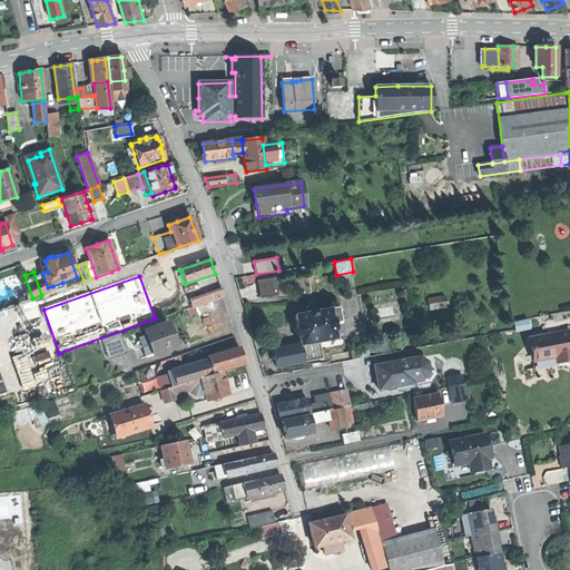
[(274,277),(256,281),(261,298),(278,295),(274,277)]
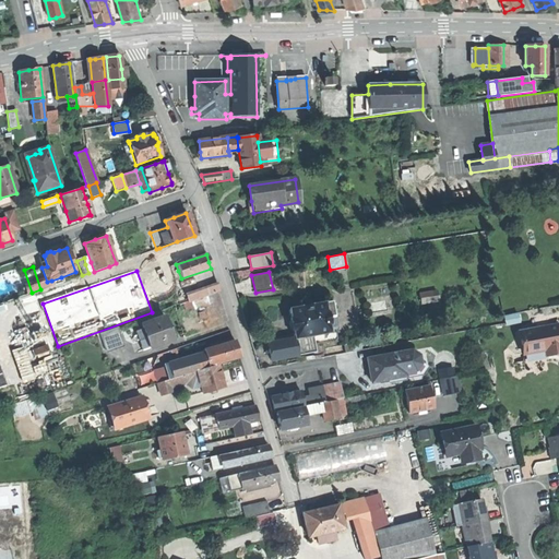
[(216,284),(210,286),(212,293),(218,290),(216,284)]
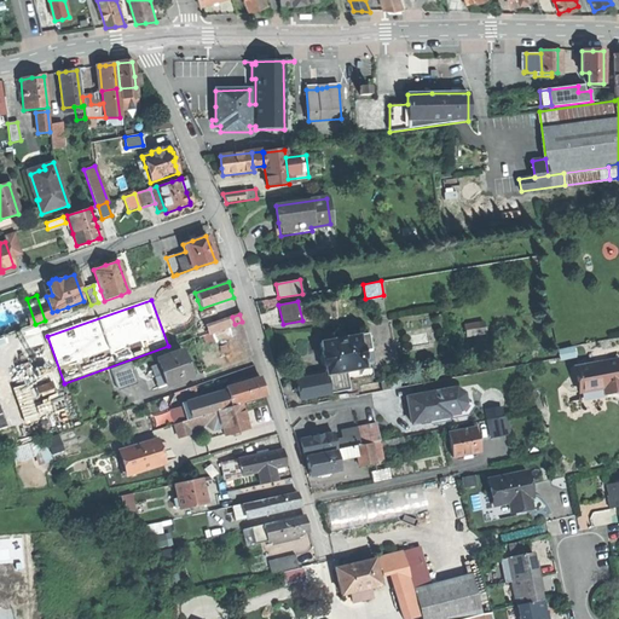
[(232,317),(206,327),(209,334),(235,324),(232,317)]
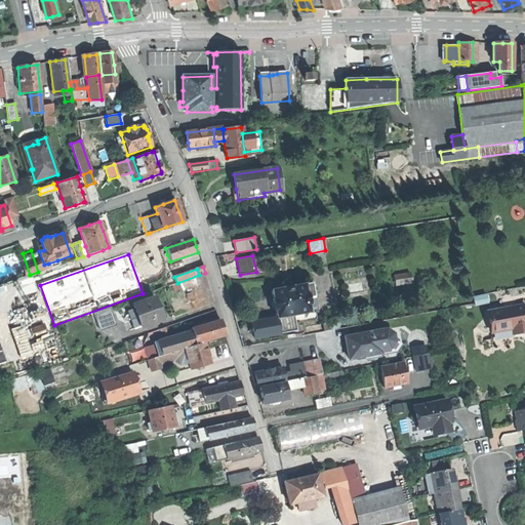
[(174,277),(165,280),(167,285),(168,286),(177,283),(174,277)]
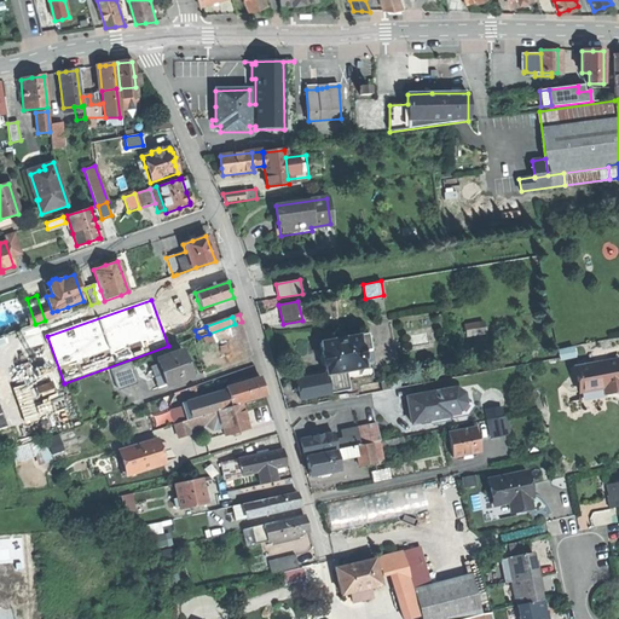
[(230,328),(214,334),(218,341),(233,335),(230,328)]
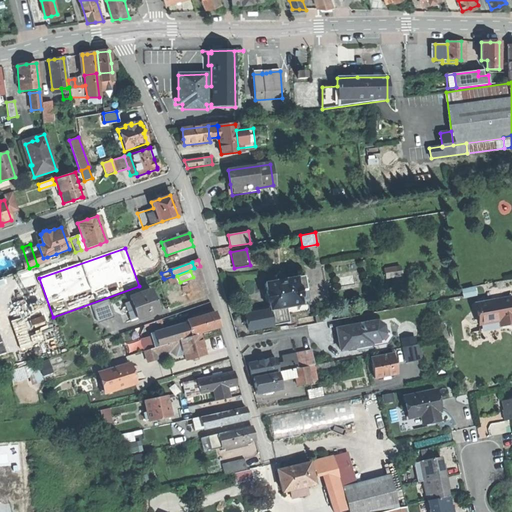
[(269,310),(269,311),(286,308),(294,306),(302,305),(301,300),(297,277),(286,279),(285,276),(275,278),(276,281),(264,283),(267,298),(269,310)]
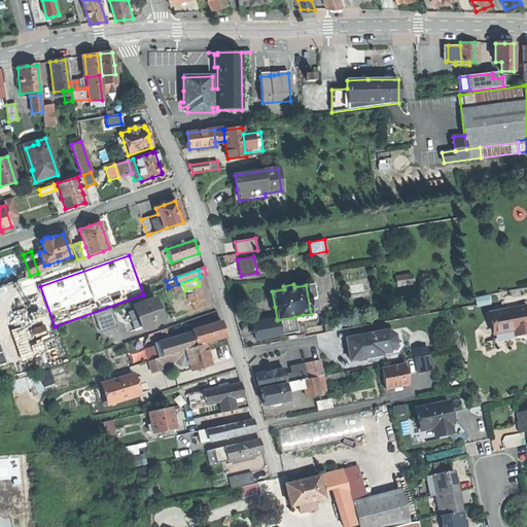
[(314,284),(306,285),(310,309),(318,308),(314,284)]
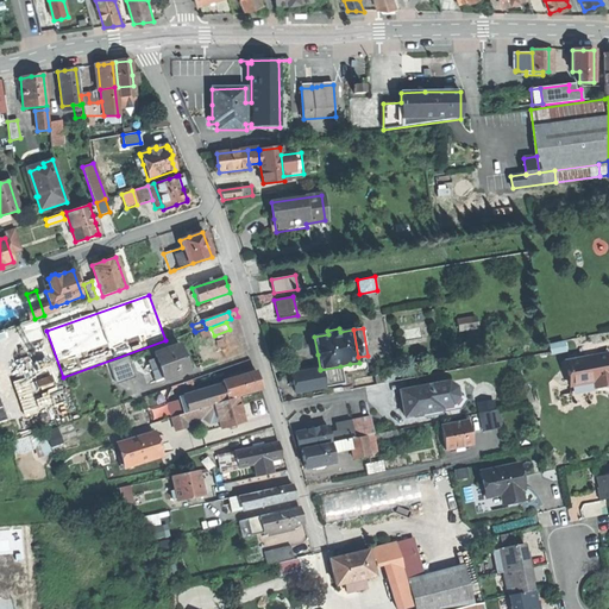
[(164,380),(164,381),(190,371),(186,358),(181,346),(170,350),(169,346),(162,349),(163,352),(156,355),(157,359),(149,362),(150,366),(151,371),(152,372),(156,383),(164,380)]
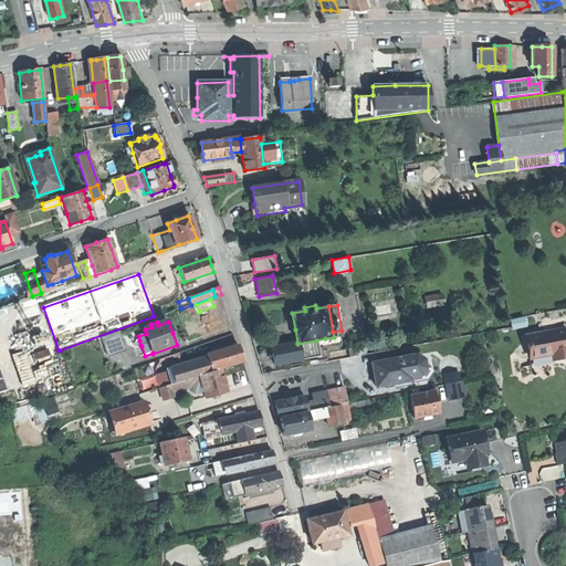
[(526,336),(531,358),(553,354),(554,359),(565,357),(565,331),(565,328),(526,336)]
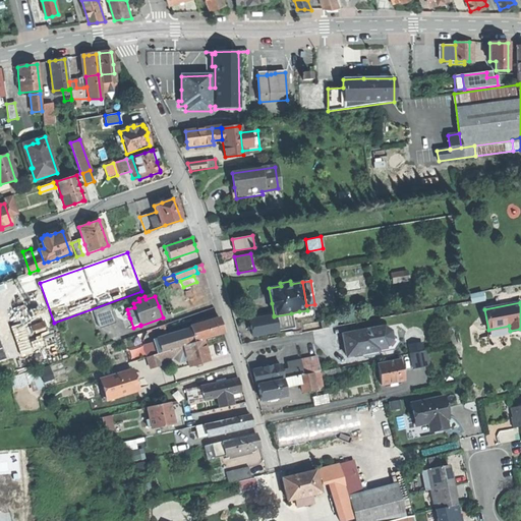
[(116,321),(110,304),(93,310),(99,327),(116,321)]
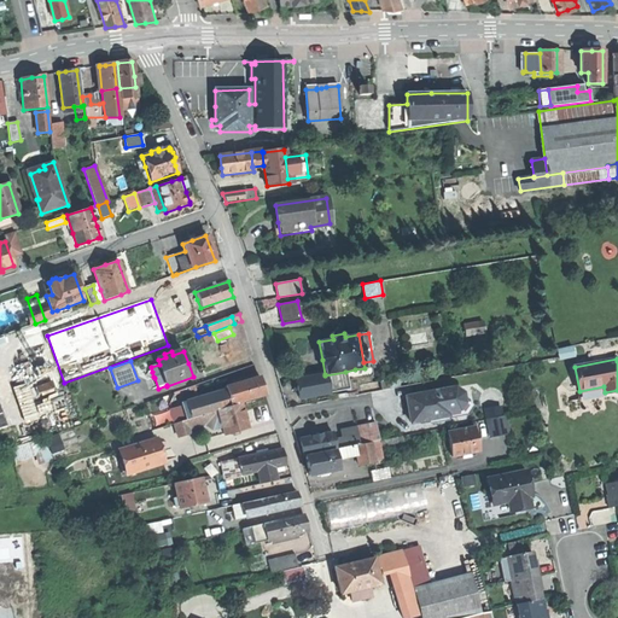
[(347,377),(345,372),(325,375),(325,374),(296,379),(299,398),(349,389),(347,377)]
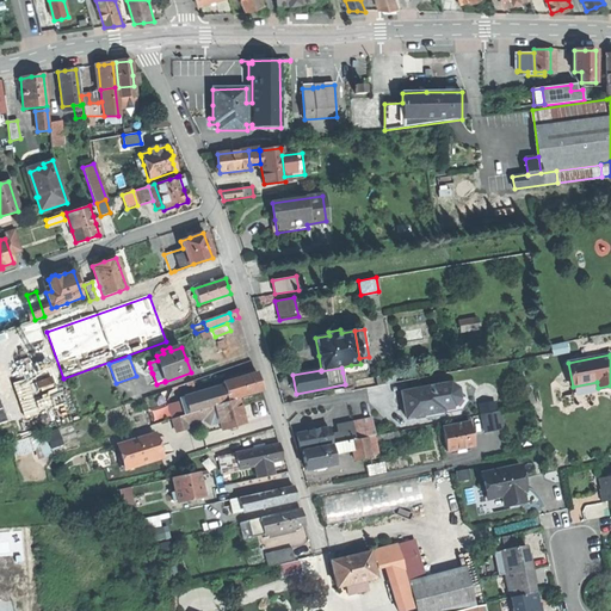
[(227,401),(261,390),(258,381),(255,372),(222,383),(223,389),(227,401)]
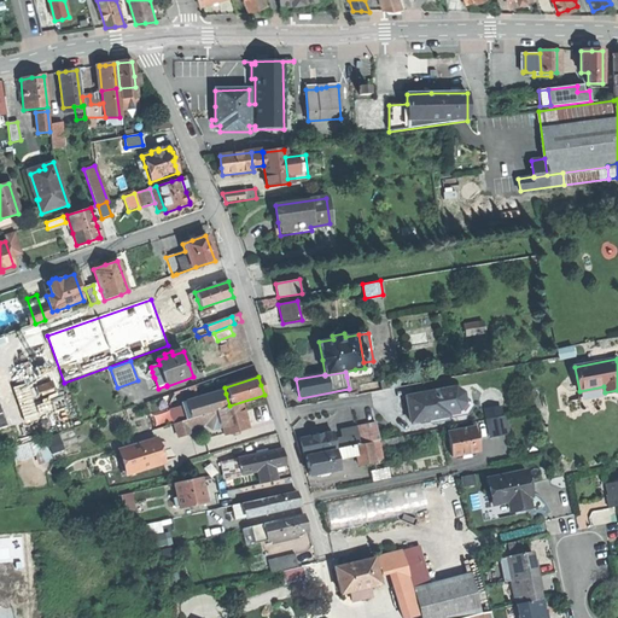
[(382,391),(390,389),(388,380),(379,382),(382,391)]
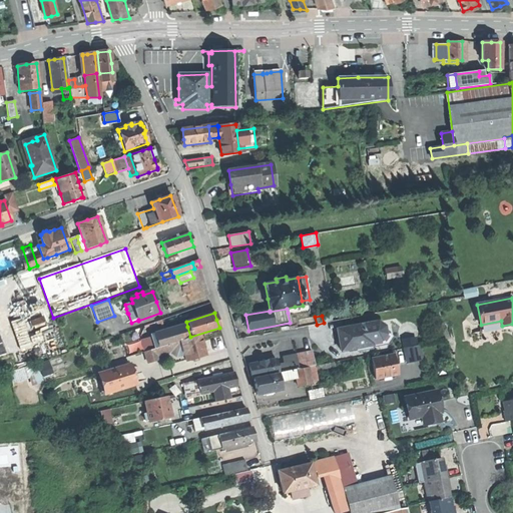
[(377,323),(367,324),(371,346),(372,346),(371,342),(381,341),(385,334),(383,327),(377,323)]
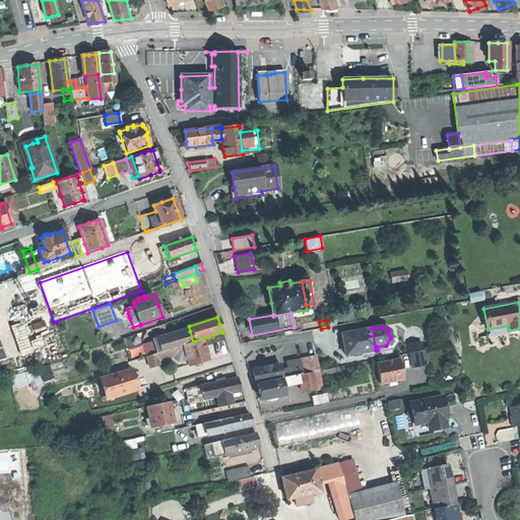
[(343,343),(345,355),(376,350),(372,328),(341,334),(343,343)]
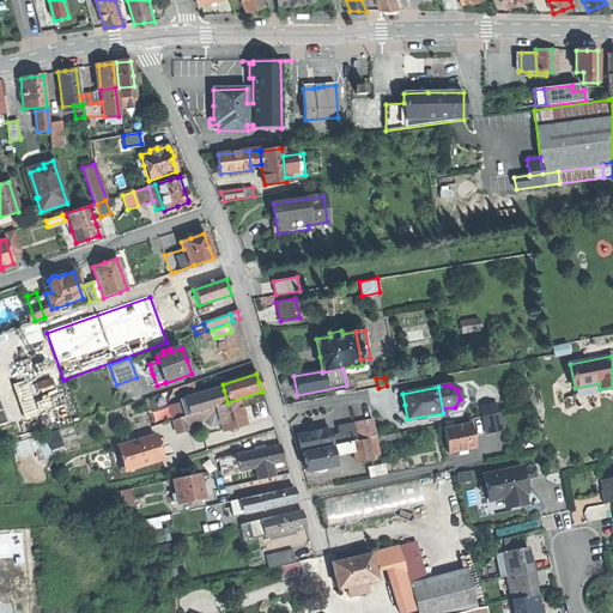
[(199,411),(228,402),(224,390),(195,399),(199,411)]
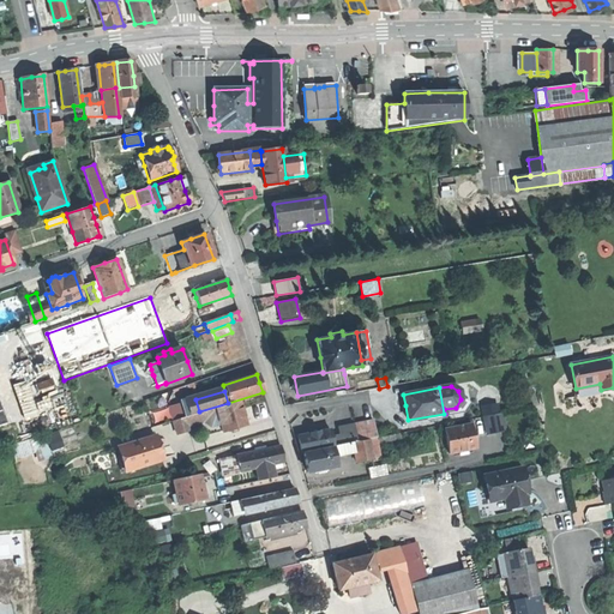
[(188,415),(199,411),(196,399),(187,402),(188,415)]
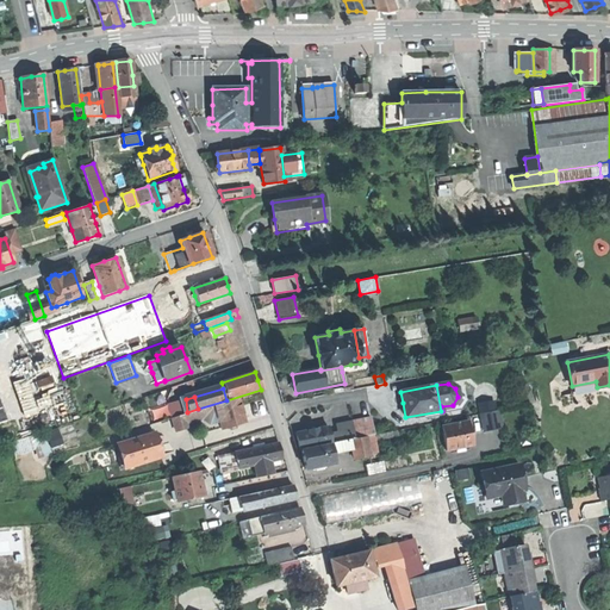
[(219,422),(221,429),(243,422),(240,411),(236,399),(215,405),(217,416),(219,422)]
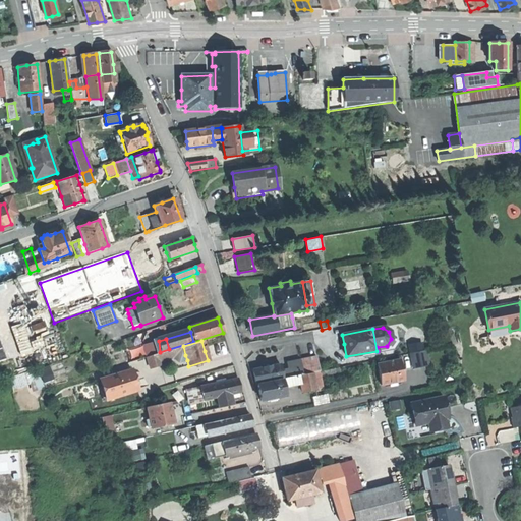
[(177,348),(169,350),(171,358),(182,361),(187,360),(185,355),(180,357),(177,348)]
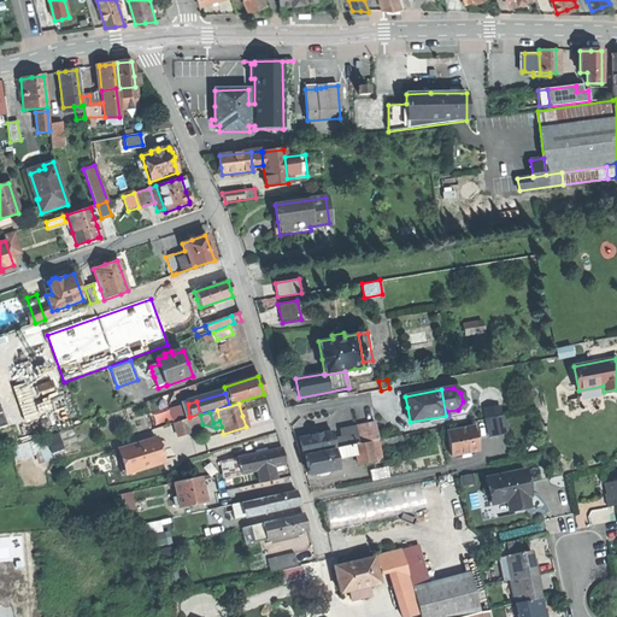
[(188,428),(203,424),(200,415),(172,423),(177,436),(189,433),(188,428)]
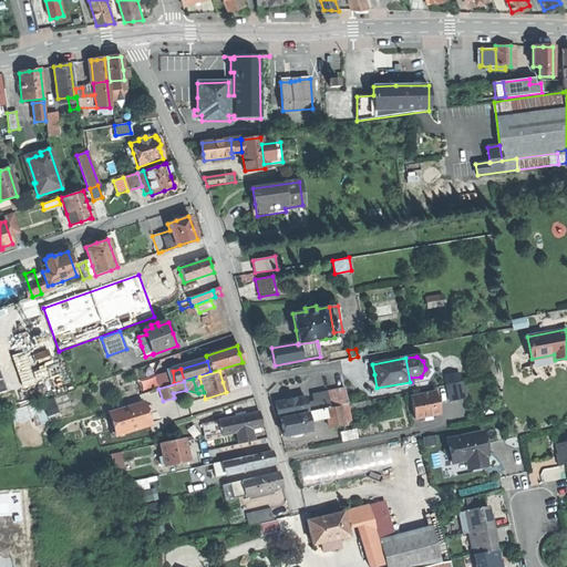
[(446,385),(450,402),(466,399),(462,381),(446,385)]
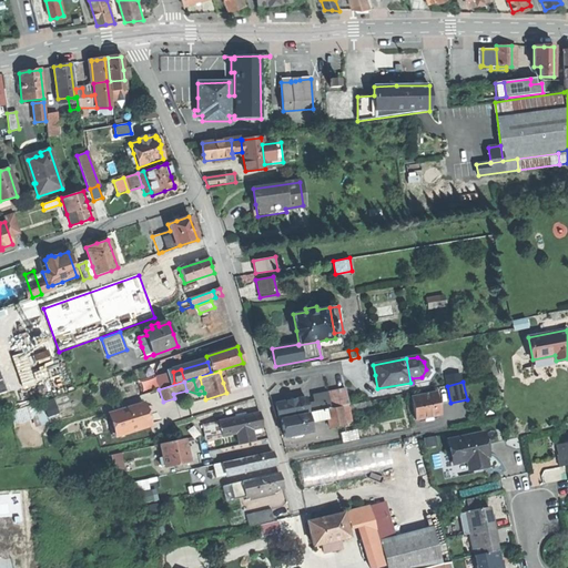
[(328,399),(331,408),(340,406),(348,405),(345,388),(327,392),(328,399)]
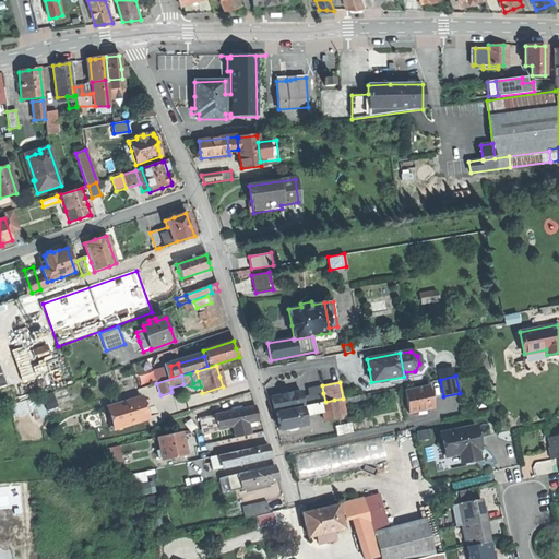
[(404,391),(408,413),(420,411),(432,408),(428,387),(404,391)]
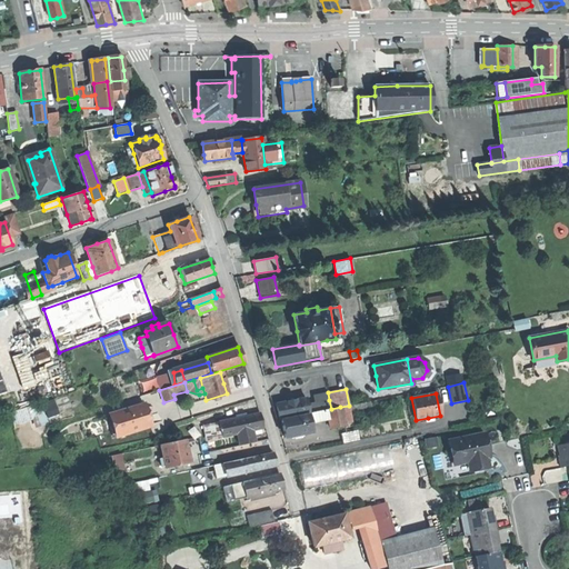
[(51,418),(62,413),(56,398),(45,402),(51,418)]
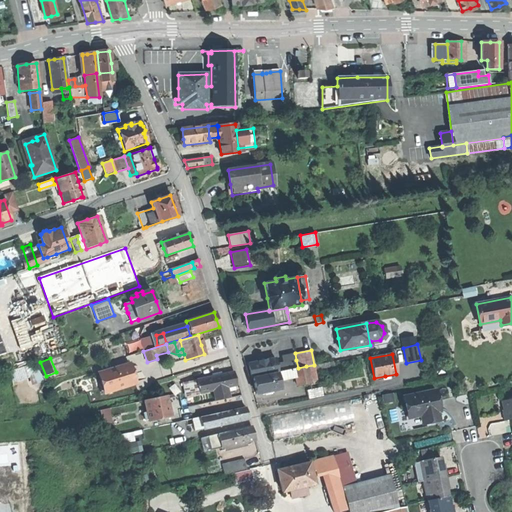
[(251,377),(279,372),(277,364),(276,358),(249,363),(250,371),(251,377)]
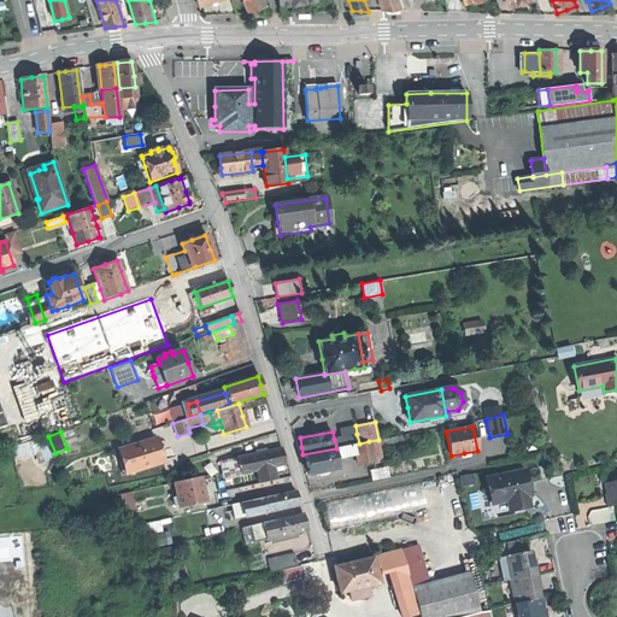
[(336,448),(359,444),(357,434),(334,439),(336,448)]
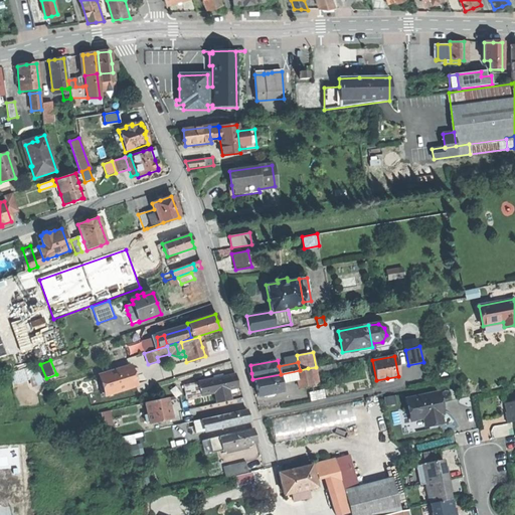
[(11,373),(14,384),(33,377),(29,366),(11,373)]
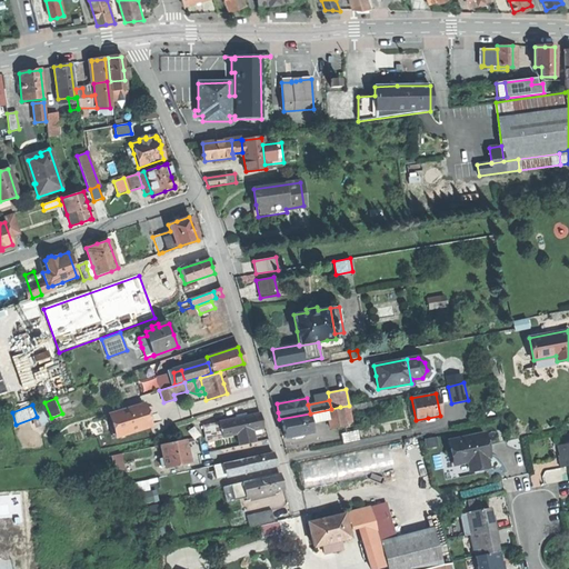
[(108,415),(115,437),(149,427),(146,416),(142,405),(108,415)]
